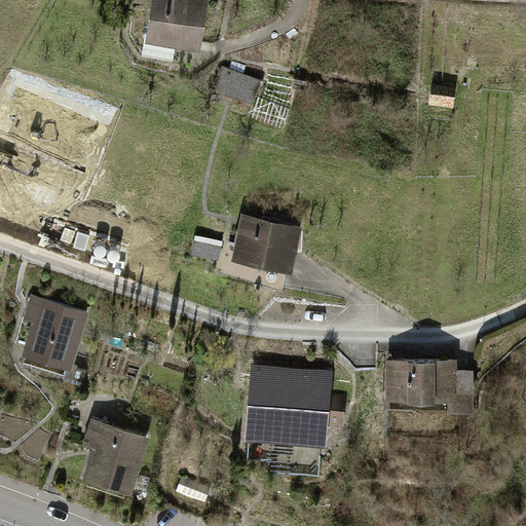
[(176,46),(201,50),(210,0),(151,0),(143,54),(174,60),(176,46)]
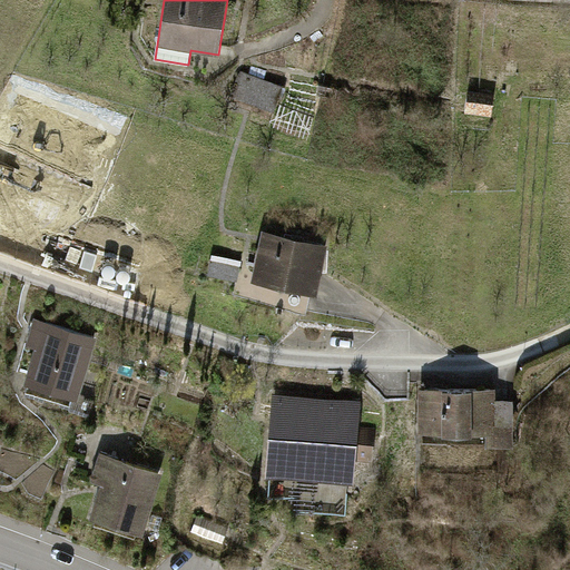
[(242,70),(238,76),(231,96),(275,112),(284,87),(242,70)]
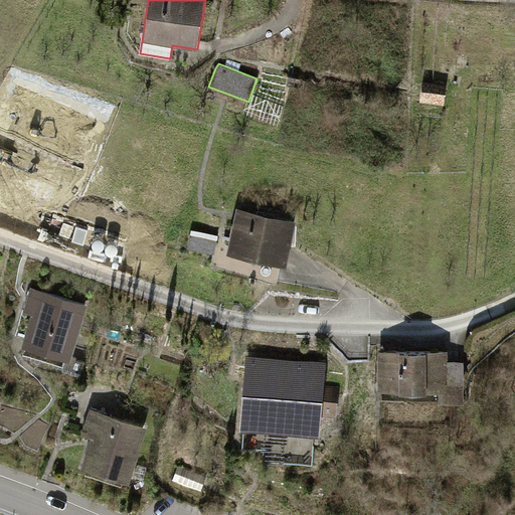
[(448,86),(423,82),(420,102),(446,106),(448,86)]
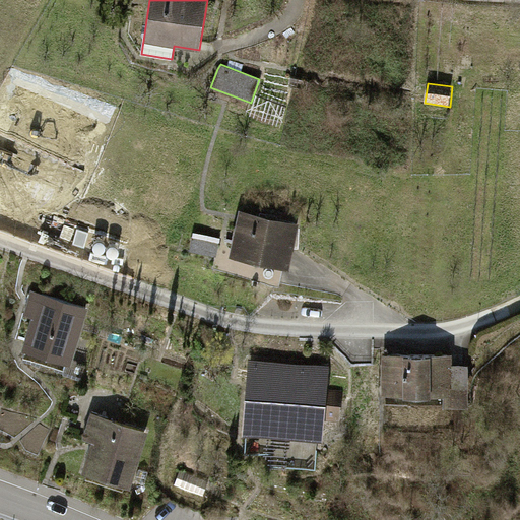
[(10,146),(0,170),(0,174),(50,195),(82,120),(31,98),(19,125),(48,137),(39,158),(10,146)]
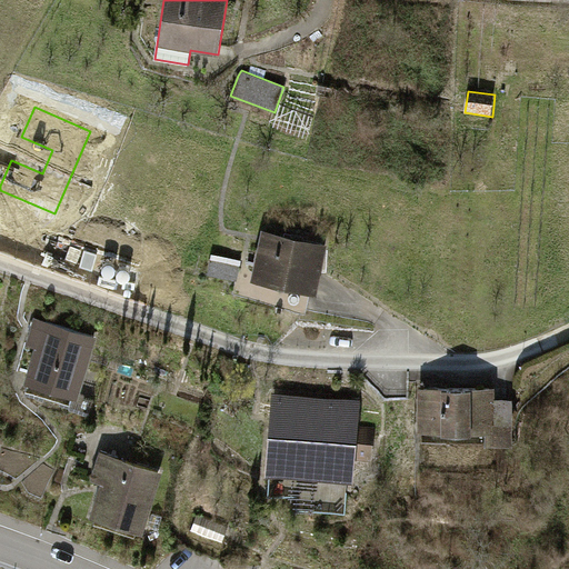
[(251,281),(317,296),(328,243),(262,230),(251,281)]
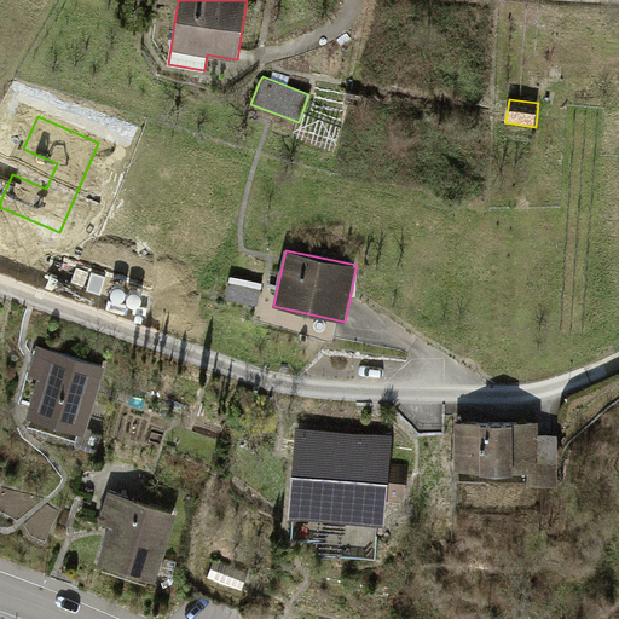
[(262,283),(230,277),(225,300),(258,306),(262,283)]
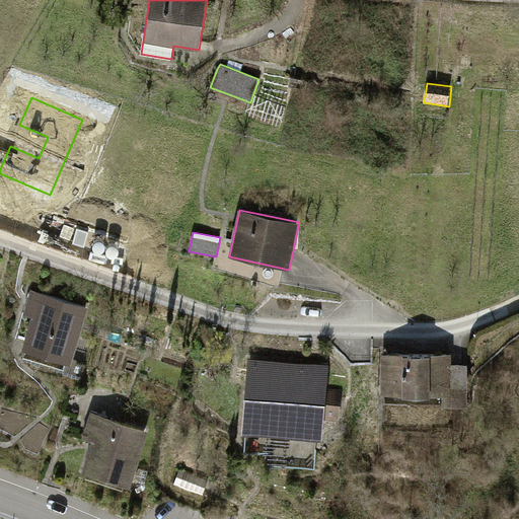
[(22,350),(70,365),(88,307),(31,289),(23,316),(32,318),(22,350)]
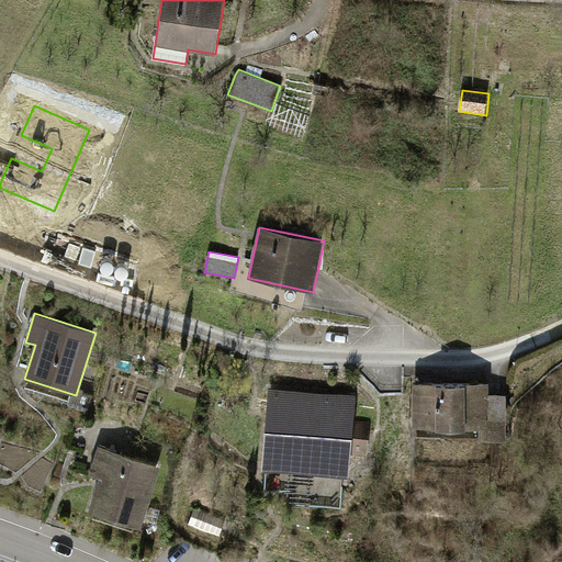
[(414,431),(504,434),(505,391),(486,391),(486,382),(411,380),(409,420),(414,420),(414,431)]
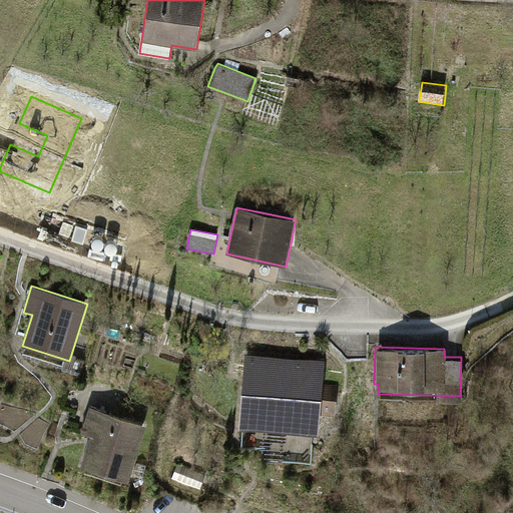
[(323,415),(336,416),(339,385),(327,384),(329,357),(246,351),(241,415),(278,418),(277,430),(322,434),(323,415)]
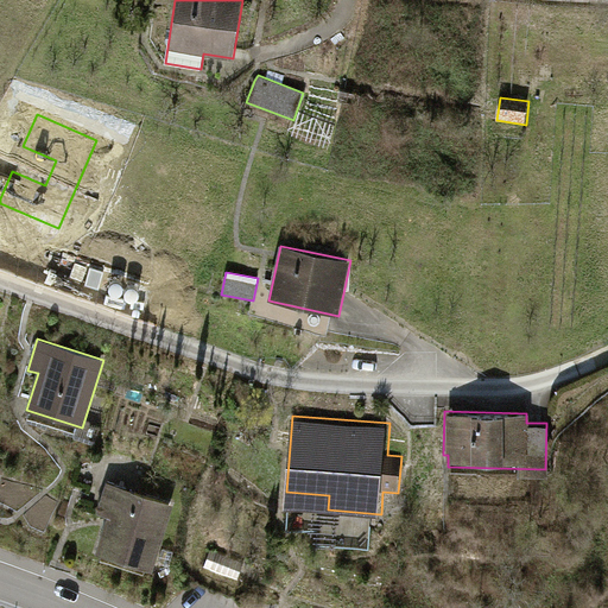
[(145,570),(152,574),(175,506),(107,483),(96,514),(108,518),(96,555),(101,556),(100,561),(144,575),(145,570)]
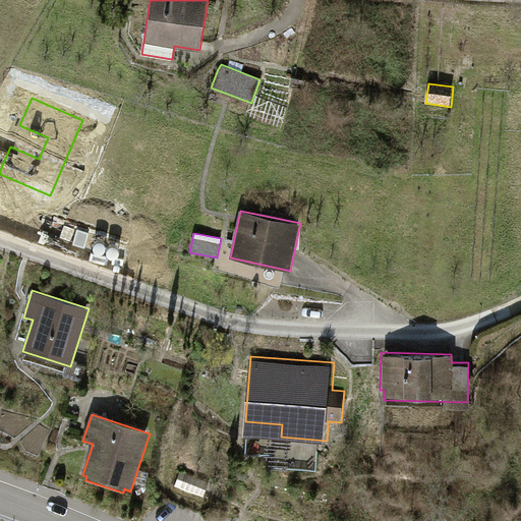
[(210,482),(180,471),(175,485),(204,497),(210,482)]
